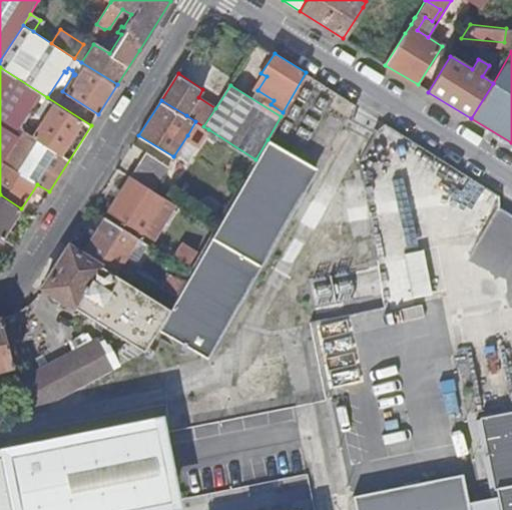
[(199,143),(208,129),(203,126),(195,121),(187,135),(199,143)]
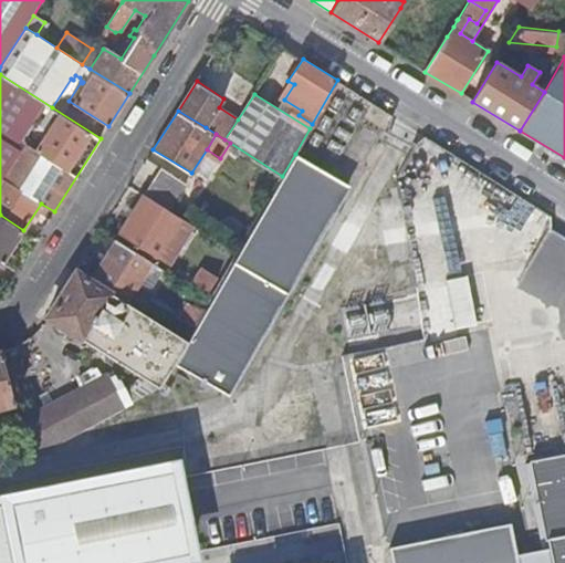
[(229,394),(347,185),(295,154),(282,176),(239,252),(211,300),(205,312),(196,329),(187,342),(129,305),(89,279),(76,271),(48,316),(159,388),(175,363),(229,394)]
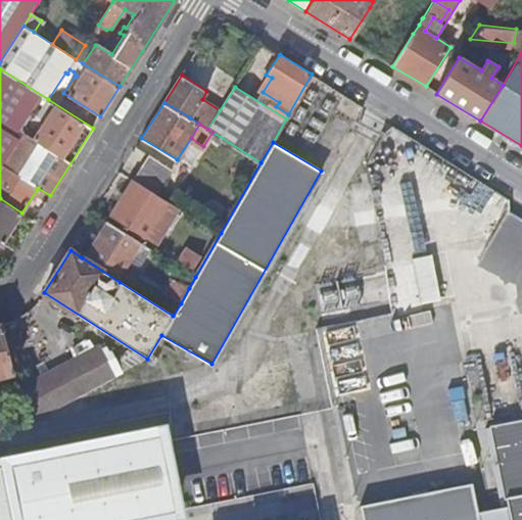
[(157,193),(173,169),(149,154),(134,178),(157,193)]
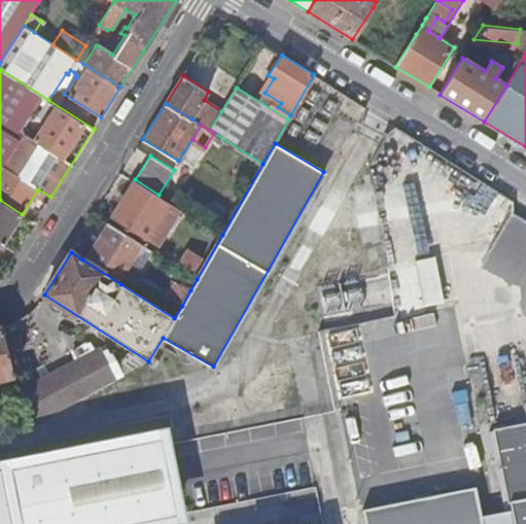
[(135,179),(134,179),(110,216),(147,240),(148,239),(158,246),(181,209),(159,195),(135,179)]
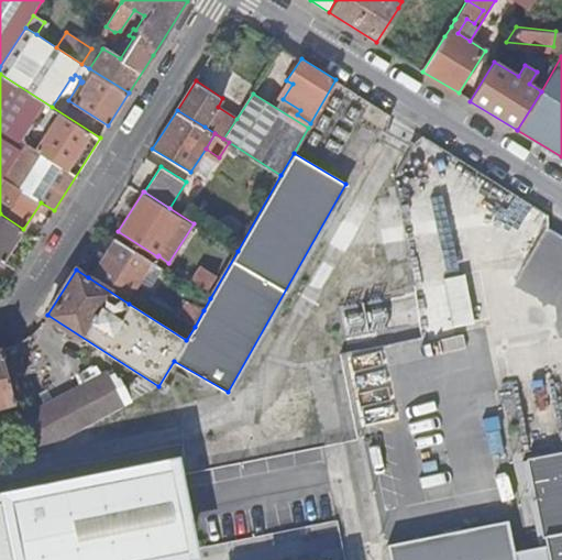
[(0,259),(3,261),(23,229),(0,213),(0,259)]
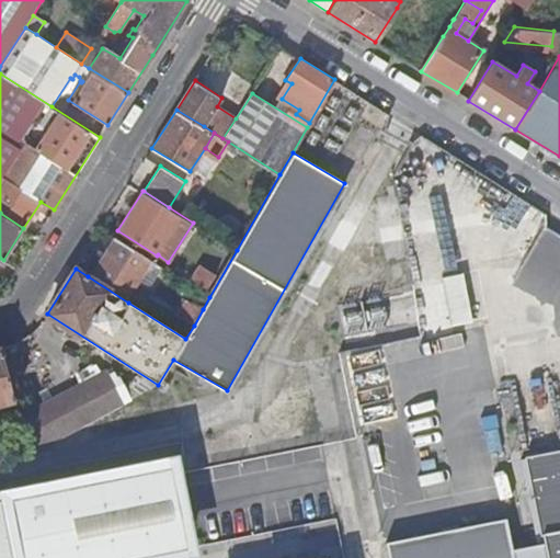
[(152,261),(114,236),(88,276),(128,303),(146,274),(157,281),(164,269),(162,268),(152,261)]
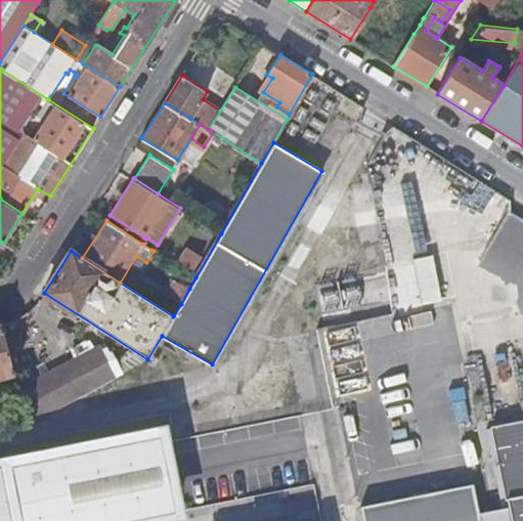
[(195,270),(204,255),(189,248),(181,263),(195,270)]
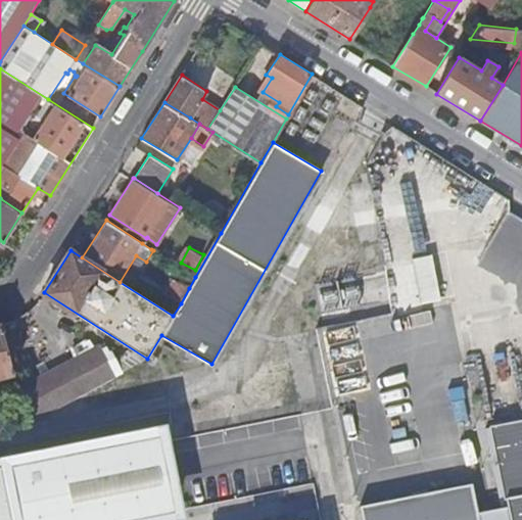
[(413,258),(422,303),(440,299),(431,254),(413,258)]
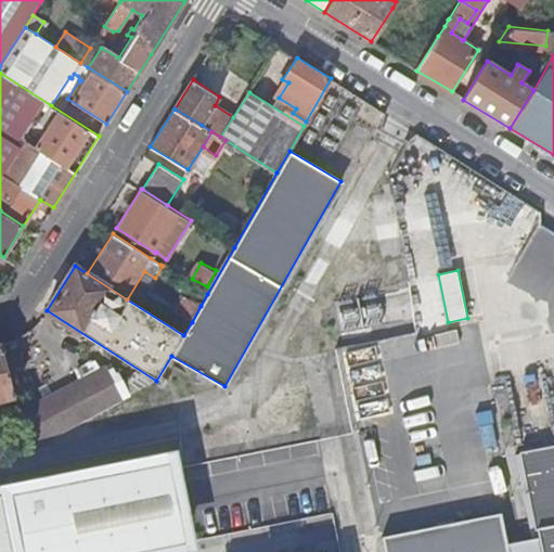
[(192,322),(201,306),(185,297),(177,313),(192,322)]
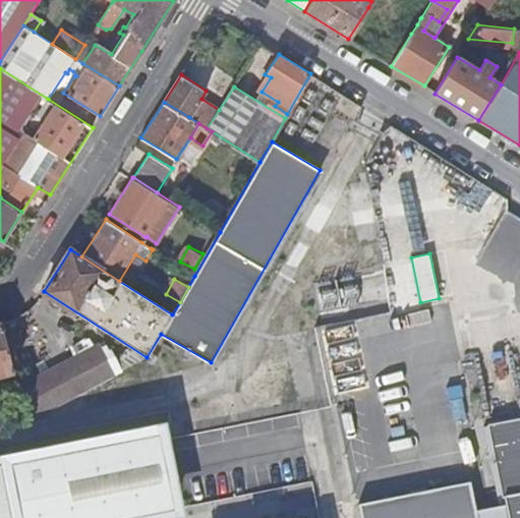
[(0,376),(14,372),(2,322),(0,322),(0,376)]
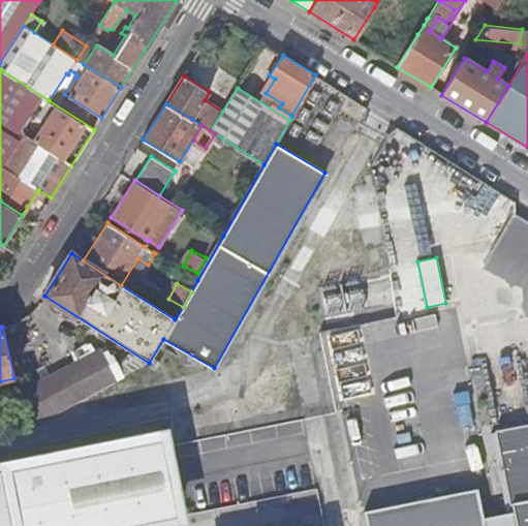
[(28,423),(31,428),(117,379),(100,348),(13,398),(28,423)]
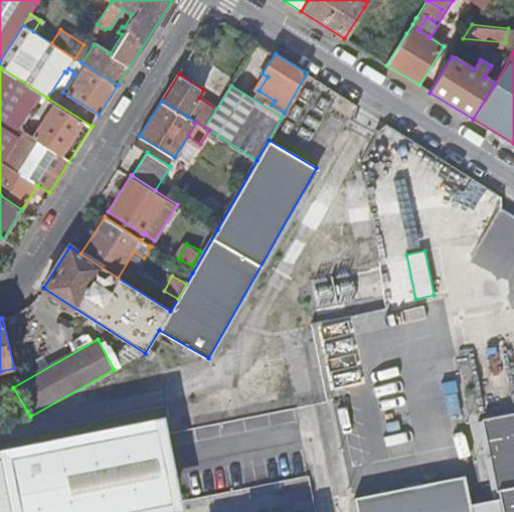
[(513,413),(483,419),(499,498),(501,511),(513,511),(513,413)]
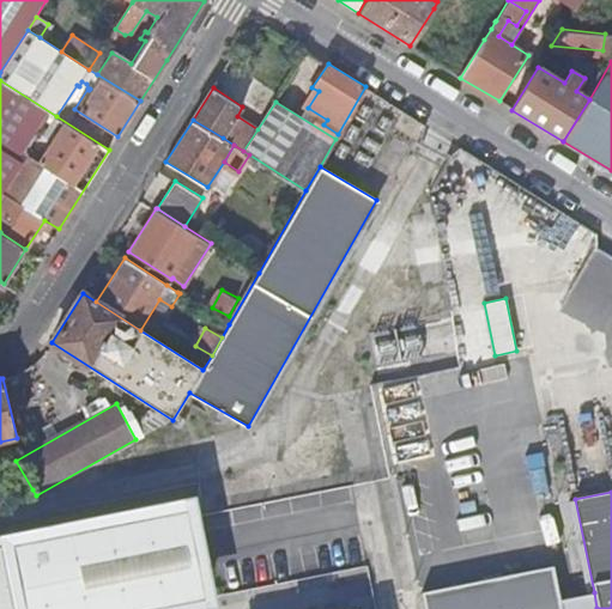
[(182,510),(5,546),(17,608),(147,608),(200,598),(182,510)]
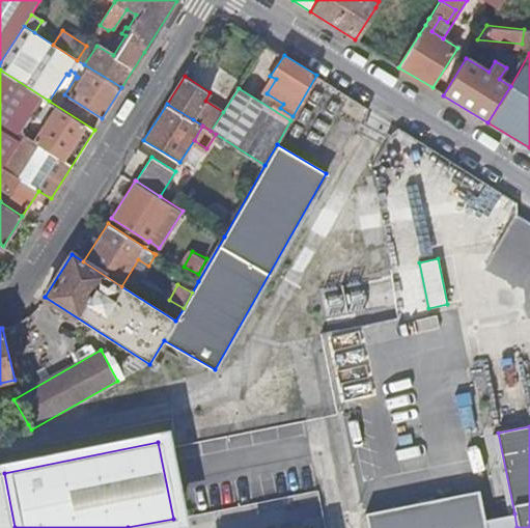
[(15,527),(4,473),(0,473),(0,527),(15,527)]
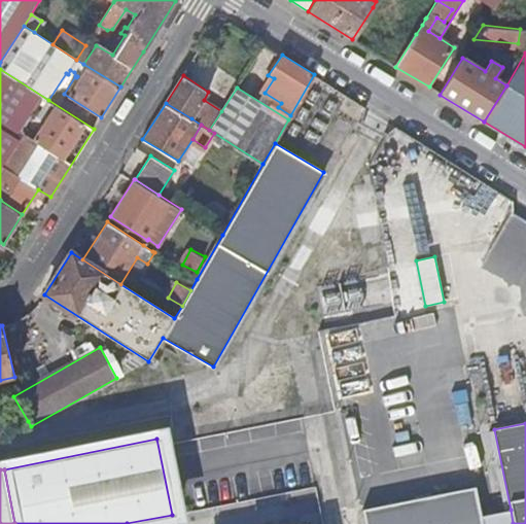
[(483,523),(481,515),(476,486),(362,510),(364,523),(483,523)]
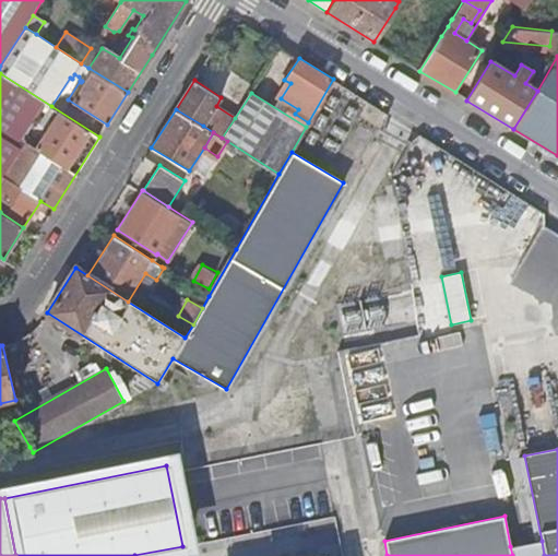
[(512,555),(544,555),(542,541),(510,546),(512,555)]
